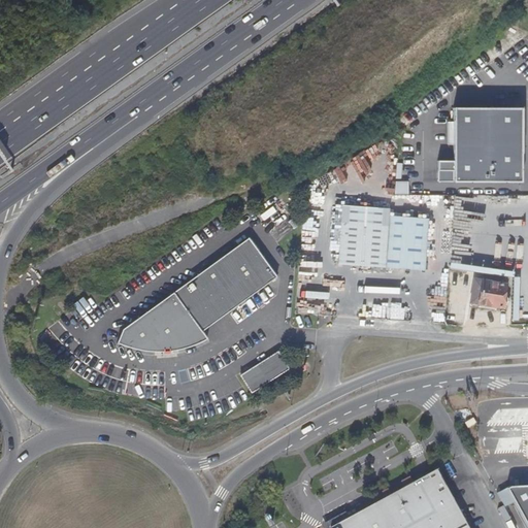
[(493,105),(493,106),(455,106),(455,121),(449,121),(449,143),(455,143),(454,160),(438,159),(438,180),(522,182),(522,153),(524,153),(524,106),(493,105)]
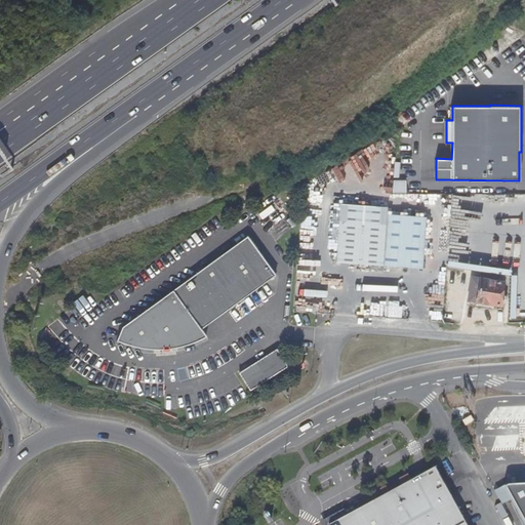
[(370,204),(360,204),(360,197),(360,195),(342,193),(336,260),(423,269),(429,217),(390,213),(391,206),(370,204)]
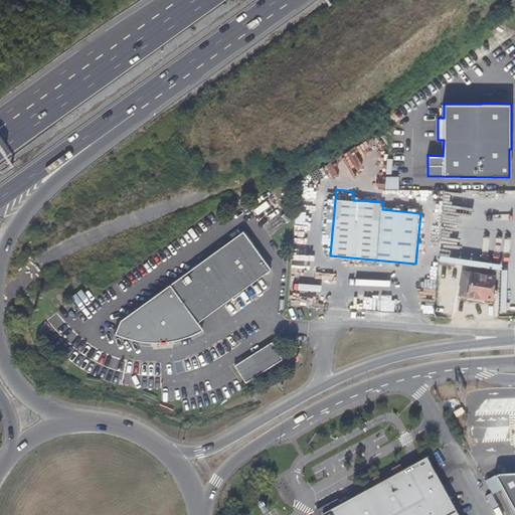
[(497,236),(503,190),(479,190),(479,192),(487,192),(486,210),(479,209),(475,233),(497,236)]
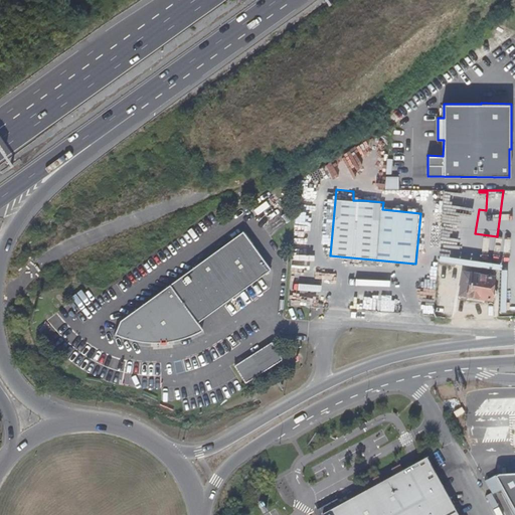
[(438,266),(441,228),(434,227),(430,265),(438,266)]
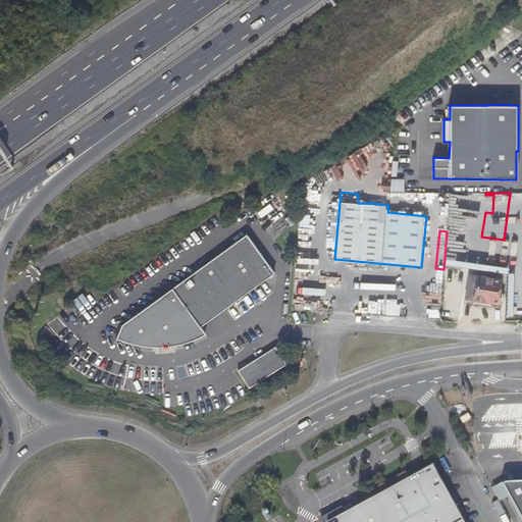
[(119,321),(111,333),(120,337),(124,341),(127,342),(129,343),(134,345),(136,346),(139,347),(143,348),(145,347),(151,348),(156,348),(164,347),(171,346),(177,345),(184,343),(186,342),(192,338),(195,337),(198,335),(201,334),(203,333),(204,332),(199,324),(206,319),(273,270),(245,232),(133,314),(119,321)]
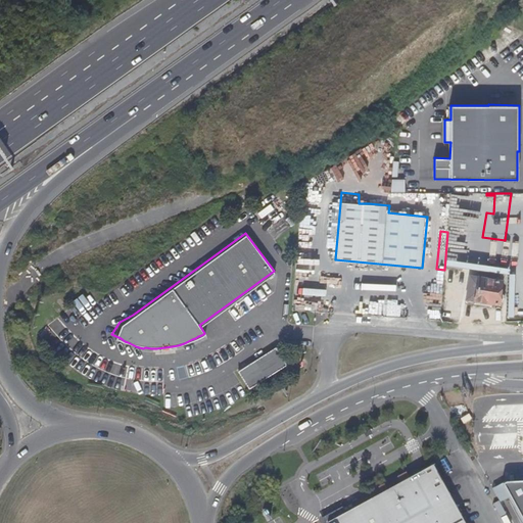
[(111,275),(119,270),(113,262),(106,266),(111,275)]
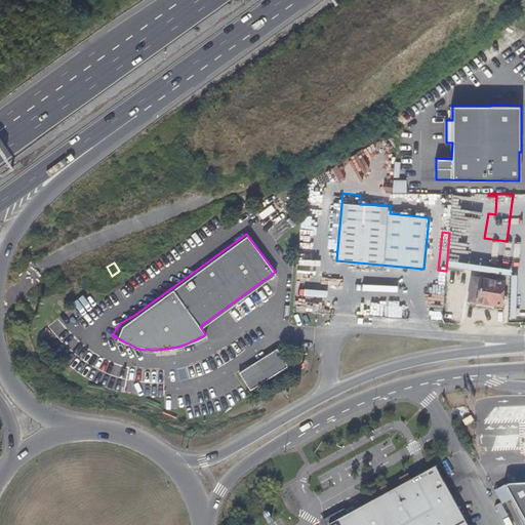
[(498,292),(499,282),(470,277),(466,304),(491,308),(493,304),(496,305),(499,303),(502,300),(502,296),(498,292)]
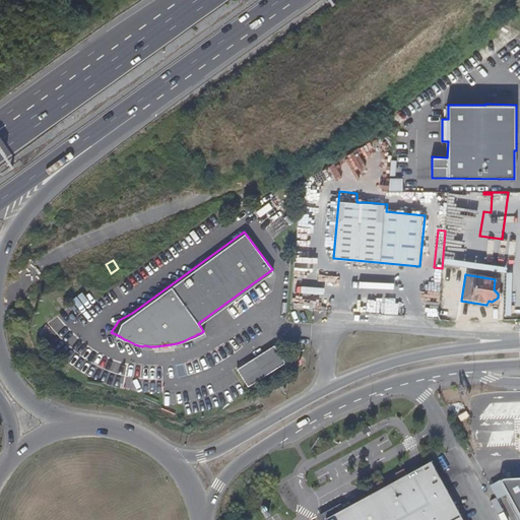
[(276,340),(239,365),(250,382),(287,358),(276,340)]
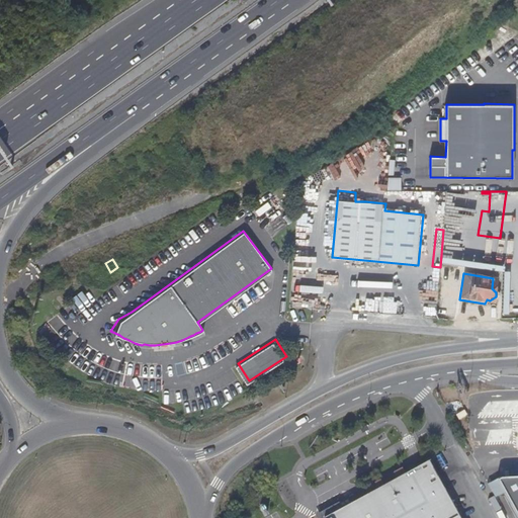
[(456,517),(427,462),(324,517),(456,517)]
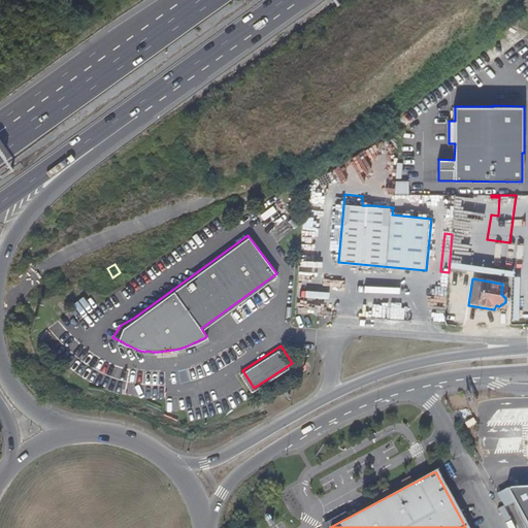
[(527,527),(527,489),(506,490),(525,527),(527,527)]
